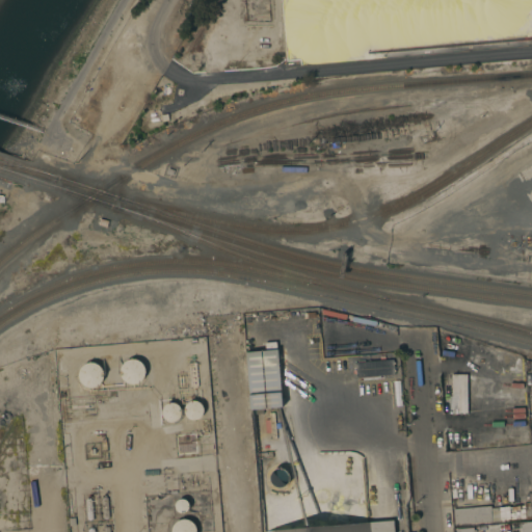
[(98,224),(100,218),(108,221),(106,228),(98,224)]
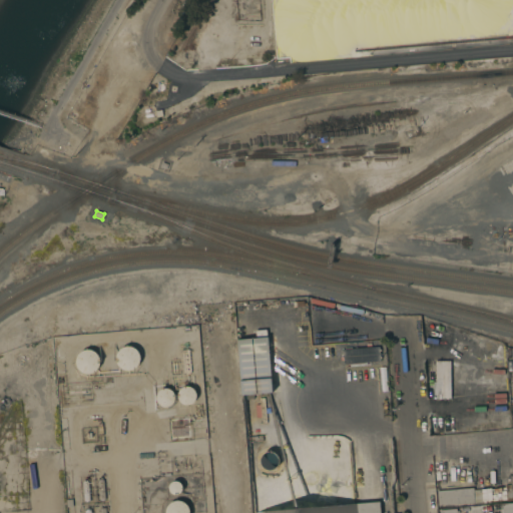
[(272,392),(252,394),(253,399),(244,400),(243,395),(242,395),(237,340),(255,338),(255,331),(266,330),(272,392)]
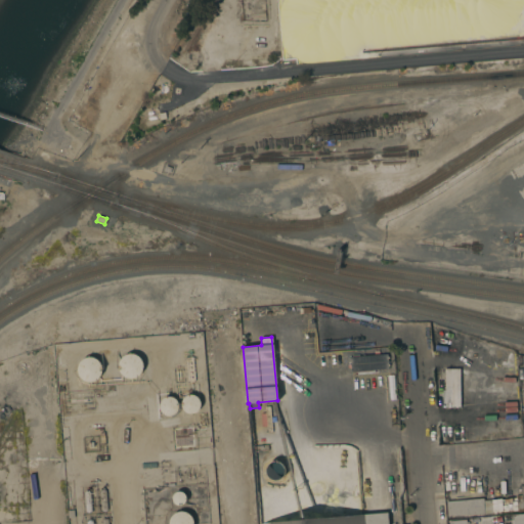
[(137,356),(138,357),(140,359),(141,361),(142,363),(142,365),(142,368),(142,370),(140,374),(139,375),(138,377),(136,378),(135,379),(133,379),(131,379),(125,379),(124,378),(121,376),(120,374),(119,373),(118,370),(118,368),(118,365),(118,363),(119,361),(120,359),(121,358),(124,356),(126,354),(129,354),(132,354),(135,355),(137,356)]
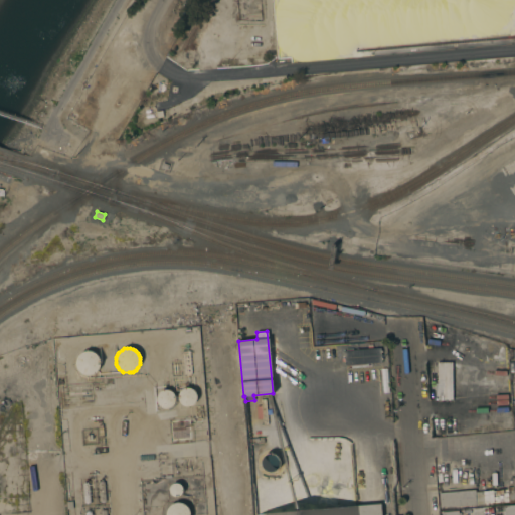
[(380,348),(382,362),(345,365),(343,351),(380,348)]
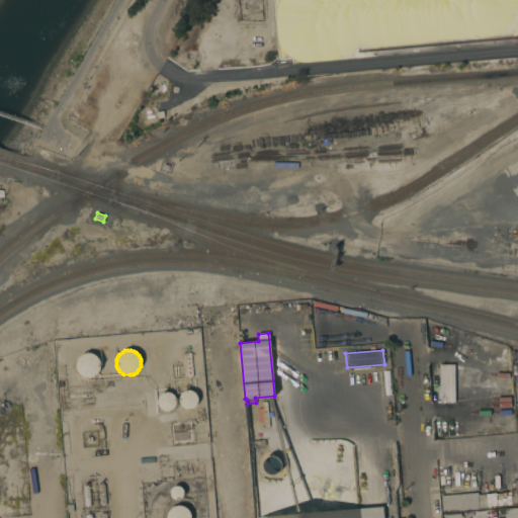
[(94,354),(96,356),(98,358),(99,360),(100,362),(100,364),(100,366),(99,368),(98,371),(97,373),(96,374),(94,375),(92,376),(90,377),(89,377),(83,376),(82,375),(79,373),(78,372),(77,370),(76,368),(76,367),(76,363),(76,361),(77,360),(77,358),(79,356),(81,354),(84,353),(87,352),(89,353),(92,353),(94,354)]
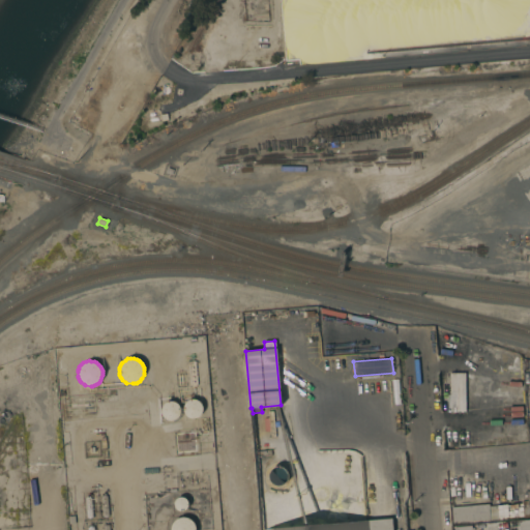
[(464,373),(465,411),(451,412),(449,374),(464,373)]
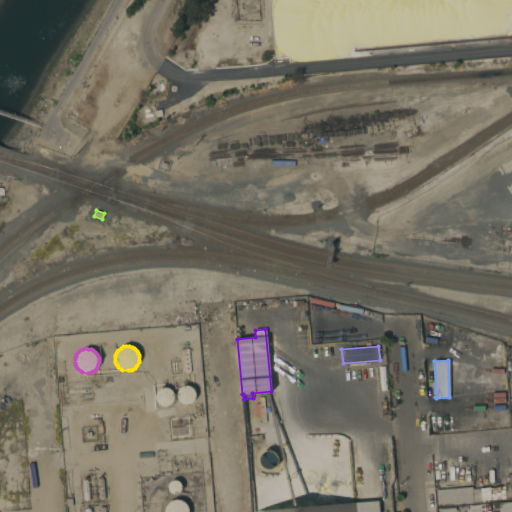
[(196,396),(195,397),(195,399),(194,401),(193,402),(191,403),(190,404),(188,405),(186,405),(184,404),(183,404),(181,403),(180,402),(179,400),(178,399),(177,397),(177,395),(177,393),(178,392),(179,390),(180,389),(181,388),(183,387),(185,386),(187,386),(188,386),(190,387),(192,388),(193,389),(194,390),(195,392),(195,394),(196,396)]
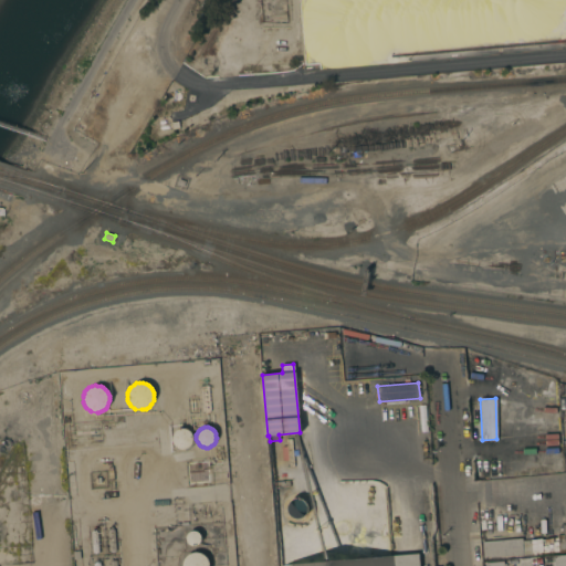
[(192,438),(192,440),(192,441),(191,443),(190,446),(189,447),(187,448),(185,449),(184,449),(181,449),(179,449),(178,448),(176,447),(175,446),(174,443),(173,441),(173,440),(173,438),(173,436),(174,433),(175,432),(176,431),(178,430),(179,429),(181,429),(184,429),(186,429),(187,430),(189,431),(190,432),(191,433),(192,436),(192,438)]
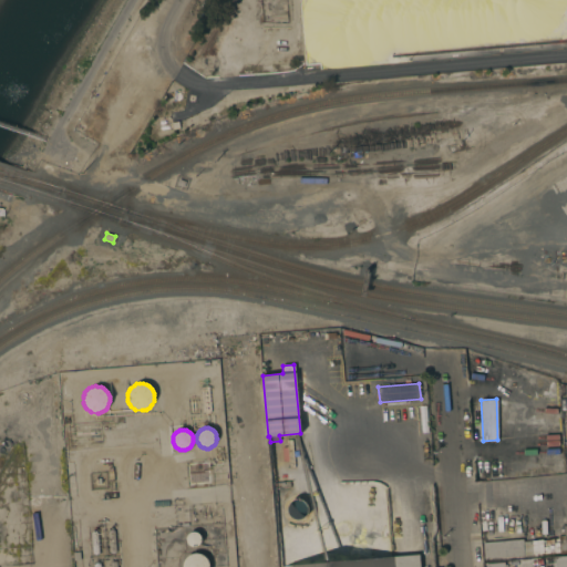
[(509,454),(512,477),(481,480),(478,456),(509,454)]
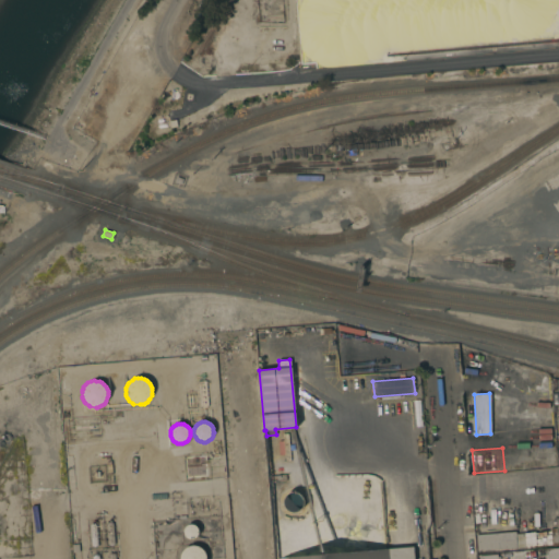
[(192,538),(190,538),(188,538),(186,536),(185,534),(185,533),(183,531),(185,528),(187,526),(188,525),(190,524),(192,524),(194,525),(197,526),(198,528),(198,530),(198,533),(198,535),(195,537),(193,538),(192,538)]
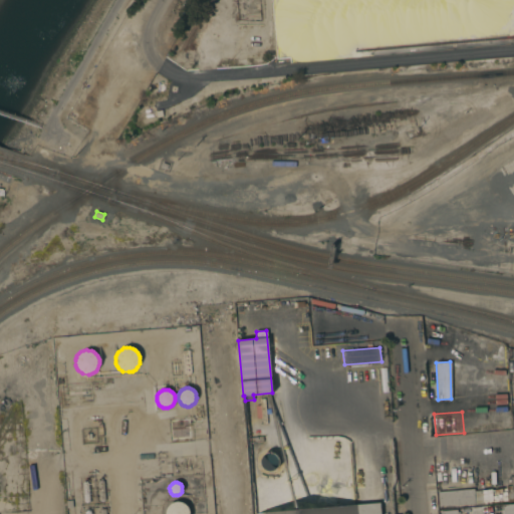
[(438,507),(437,492),(474,489),(474,491),(482,490),(483,503),(438,507)]
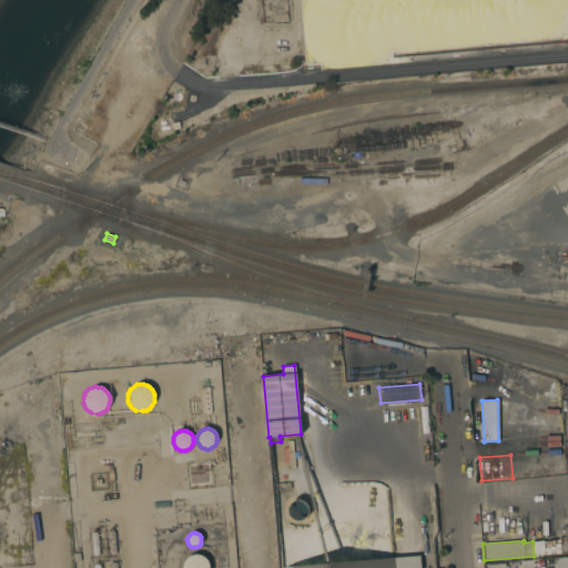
[(200,567),(182,567),(182,565),(183,563),(184,560),(186,558),(189,557),(191,556),(193,555),(195,555),(198,555),(200,555),(202,556),(204,557),(206,559),(208,561),(209,564),(210,566),(210,567),(200,567)]
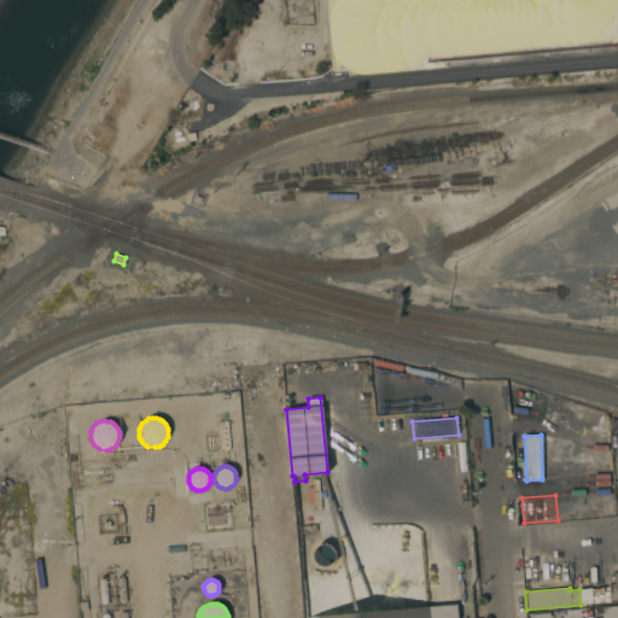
[(458,617),(316,617),(316,616),(458,605),(458,617)]
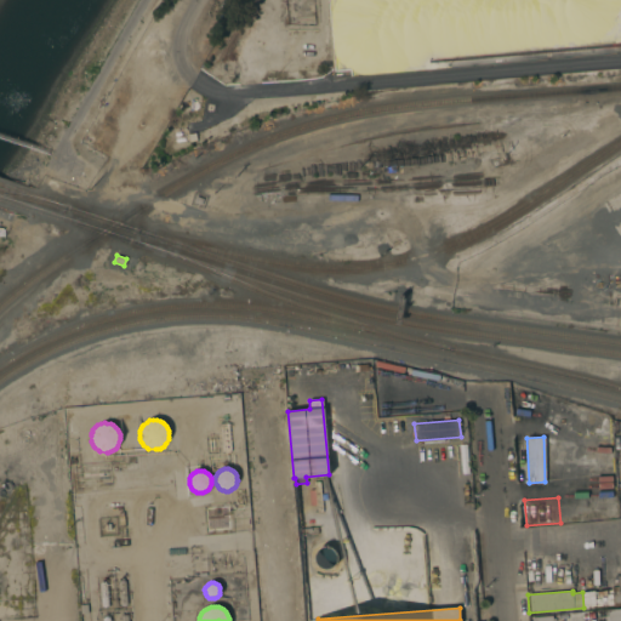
[(620,620),(608,620),(608,611),(620,610),(620,620)]
